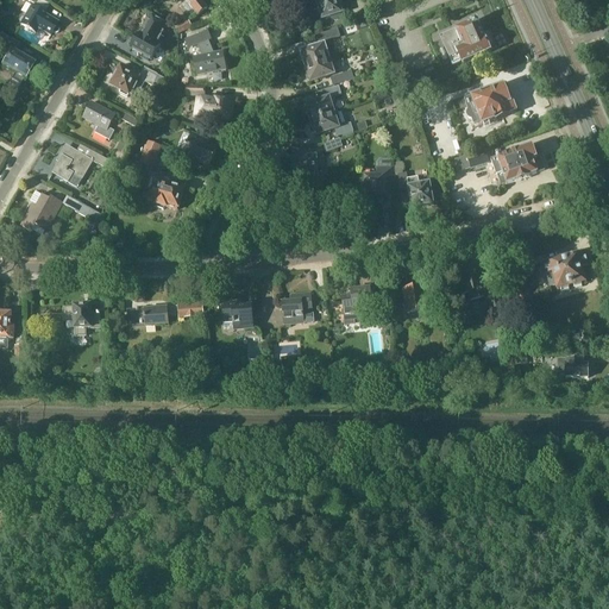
[(174,0),(175,1),(177,0),(186,0),(199,16),(208,8),(201,0),(174,0)]
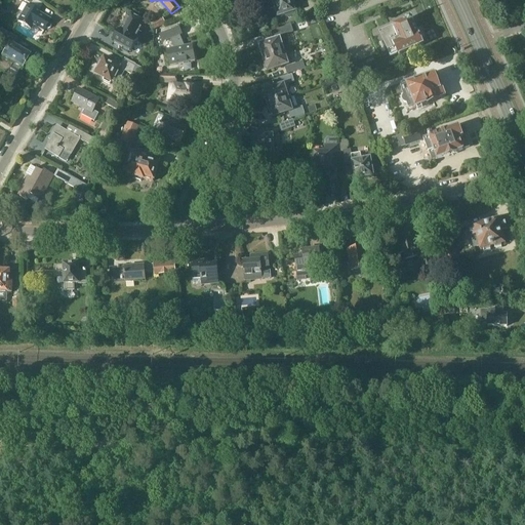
[(267,0),(269,4),(270,3),(272,9),(276,8),(279,15),(286,13),(286,15),(288,16),(290,16),(291,16),(293,14),(293,13),(292,11),(294,10),(290,0),(267,0)]
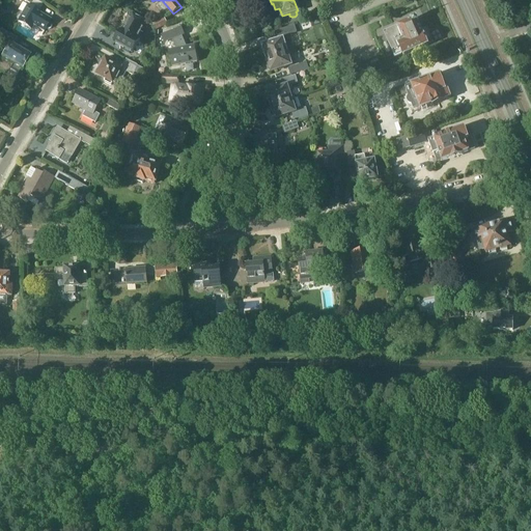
[(51,20),(47,18),(40,15),(42,14),(27,4),(22,14),(20,12),(19,14),(18,15),(17,16),(17,18),(17,20),(18,20),(18,22),(31,30),(34,26),(44,32),(46,27),(48,28),(50,28),(51,28),(52,26),(52,25),(51,23),(50,22),(51,20)]
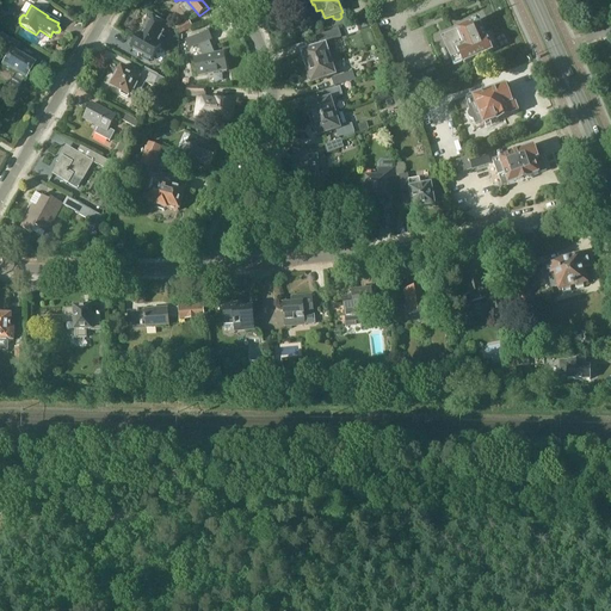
[(171,35),(174,26),(150,13),(149,16),(152,17),(141,36),(139,35),(131,48),(144,55),(142,59),(149,62),(152,59),(153,60),(162,44),(160,43),(166,32),(171,35)]
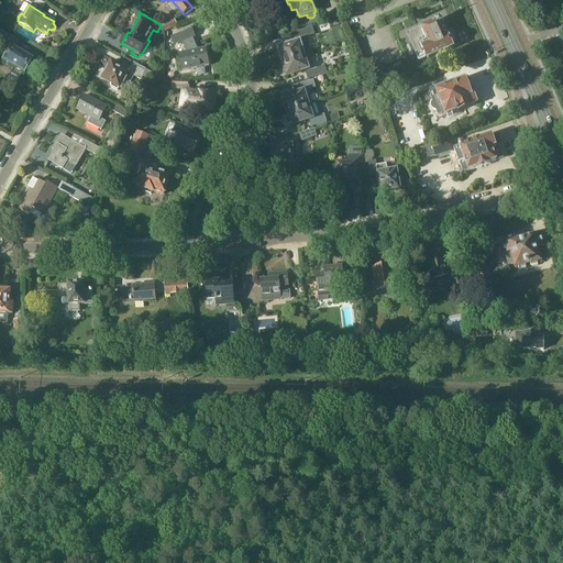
[(163,25),(166,32),(178,26),(175,20),(163,25)]
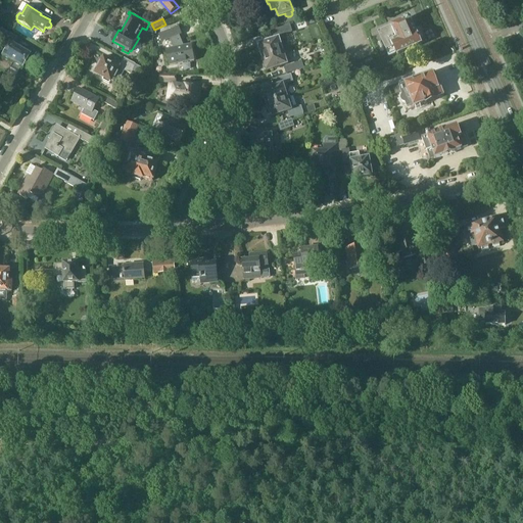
[(410,18),(397,25),(392,27),(387,30),(378,33),(386,52),(387,52),(389,56),(391,55),(391,57),(397,54),(397,55),(421,44),(427,41),(423,32),(421,27),(415,30),(410,18)]
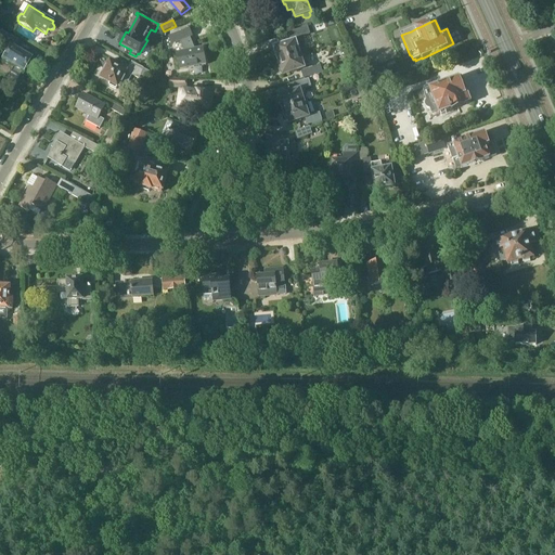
[(292,39),(310,33),(308,26),(289,33),(292,39)]
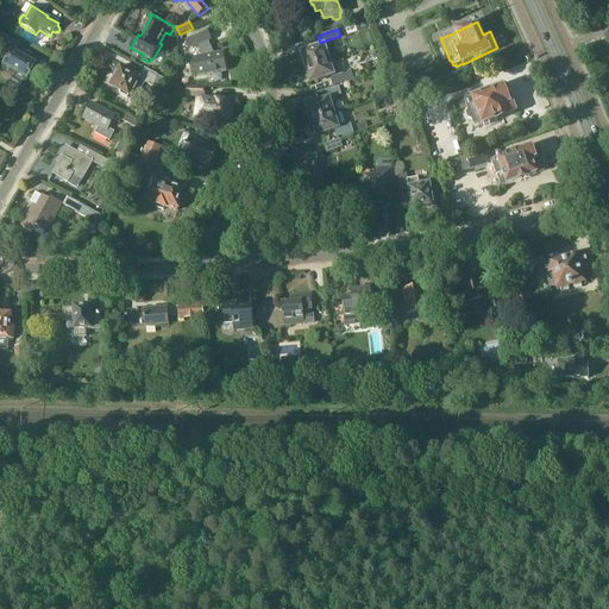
[(199,76),(226,70),(223,52),(214,54),(209,41),(212,39),(208,32),(186,42),(189,49),(199,45),(202,56),(195,57),(199,76)]
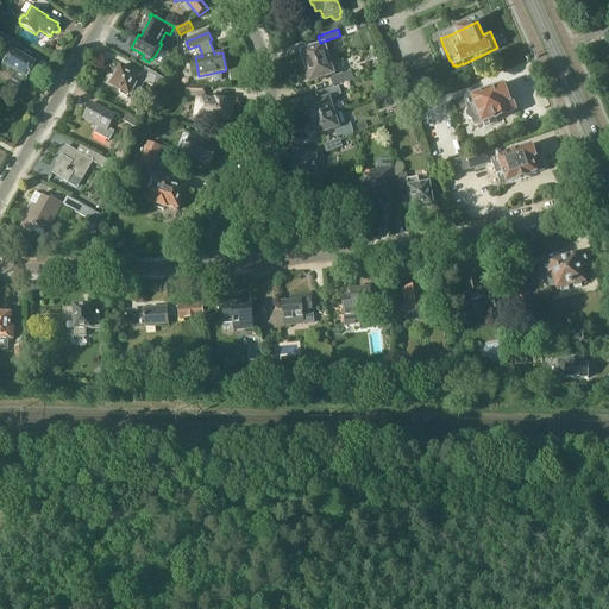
[(25,80),(33,64),(30,62),(31,58),(23,54),(22,57),(16,54),(20,44),(10,38),(2,49),(10,52),(2,67),(14,74),(12,80),(20,85),(24,80),(25,80)]
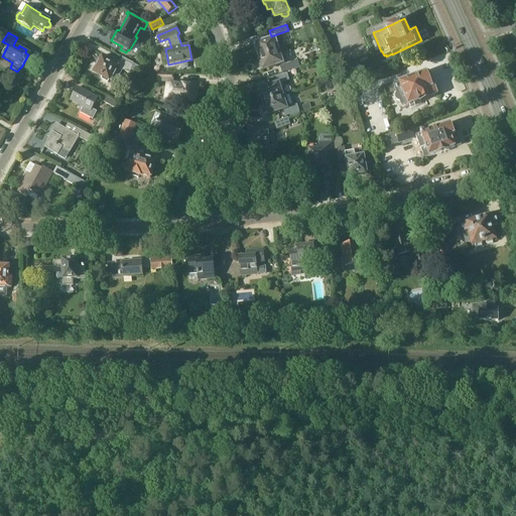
[(259,56),(282,49),(278,36),(255,43),(256,45),(255,45),(254,47),(255,50),(257,51),(258,51),(259,56)]
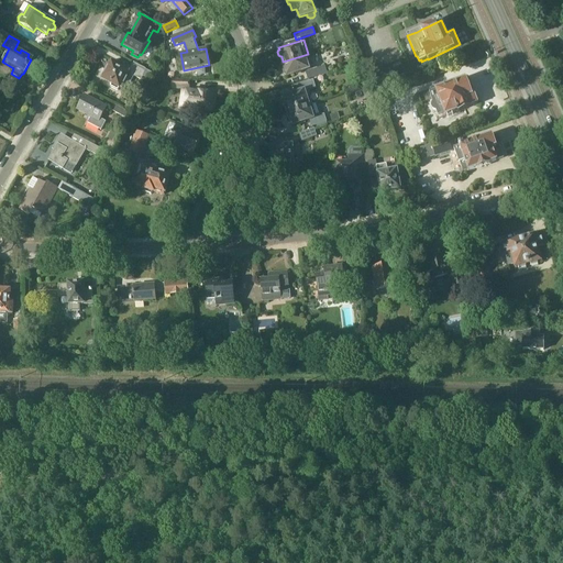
[(308,54),(283,62),(285,67),(284,68),(283,69),(284,74),(286,75),(287,74),(288,76),(312,68),(308,54)]
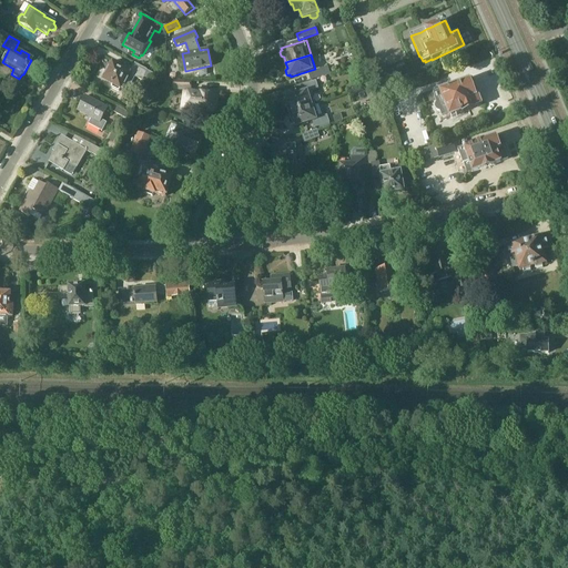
[(131,72),(112,63),(104,79),(113,83),(112,87),(119,91),(121,88),(122,88),(127,80),(131,83),(135,75),(143,80),(146,71),(148,71),(149,70),(139,64),(135,63),(131,72)]
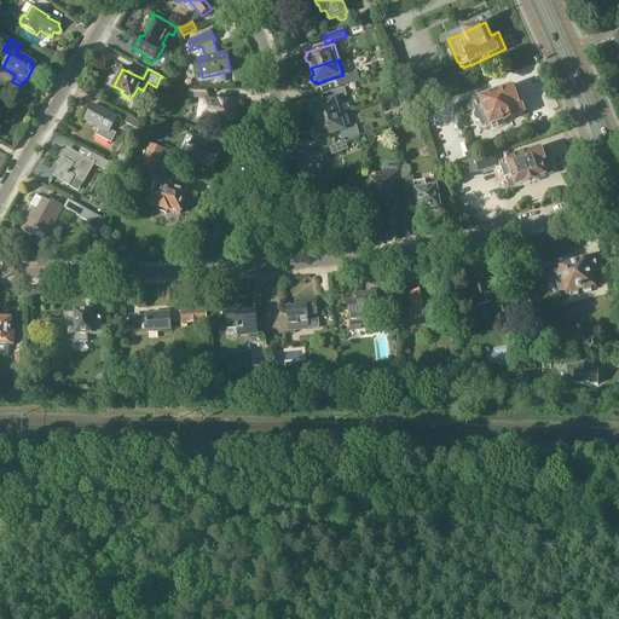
[(340,87),(360,80),(358,73),(337,80),(340,87)]
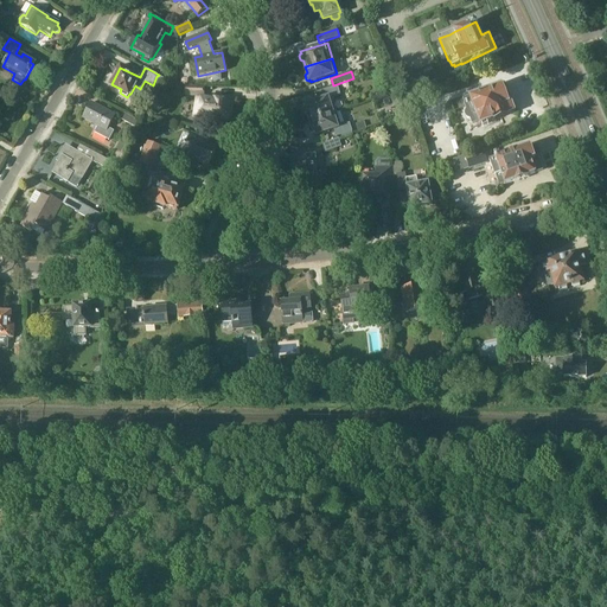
[(311,120),(337,112),(332,96),(340,94),(338,85),(323,91),(325,98),(305,104),(306,107),(305,107),(304,109),(305,113),(307,114),(308,114),(311,120)]
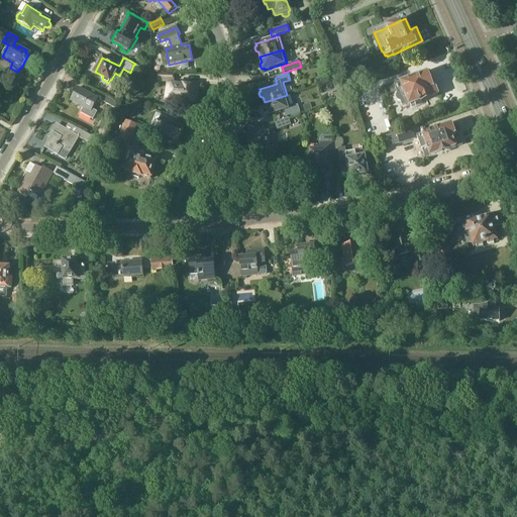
[(433,98),(439,96),(436,87),(434,88),(428,73),(396,86),(398,91),(399,95),(398,98),(399,102),(402,103),(404,107),(410,105),(410,107),(421,103),(421,104),(423,103),(423,102),(433,98)]
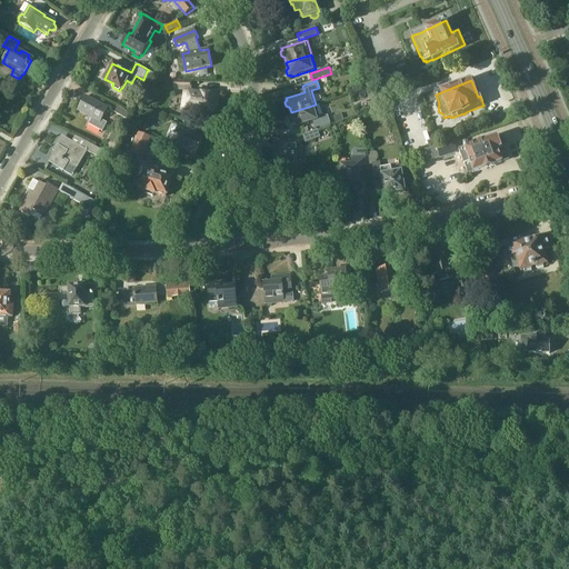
[(216,111),(218,95),(206,93),(206,95),(195,92),(195,93),(191,93),(190,99),(186,98),(183,108),(189,109),(189,111),(203,113),(212,115),(213,115),(215,113),(216,112),(216,111)]
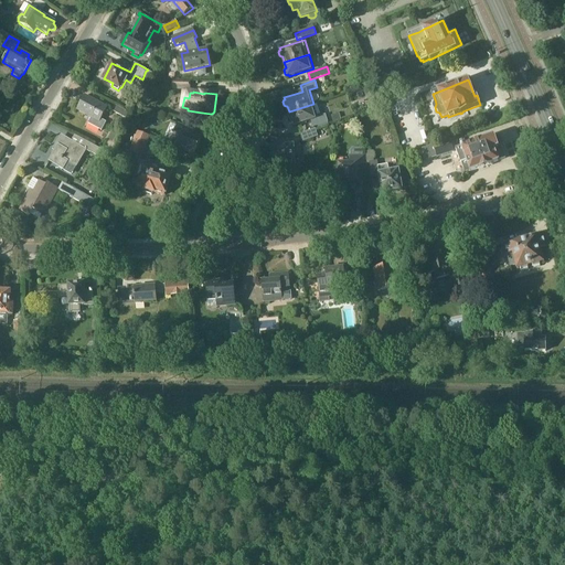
[(102,118),(107,107),(85,95),(78,109),(92,117),(88,124),(103,130),(107,121),(102,118)]
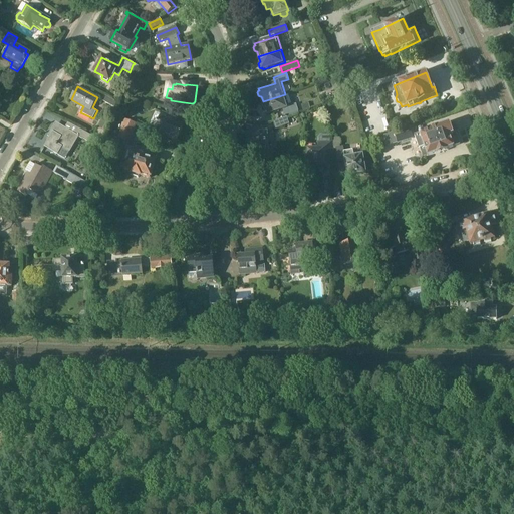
[(115,94),(112,99),(118,102),(121,97),(115,94)]
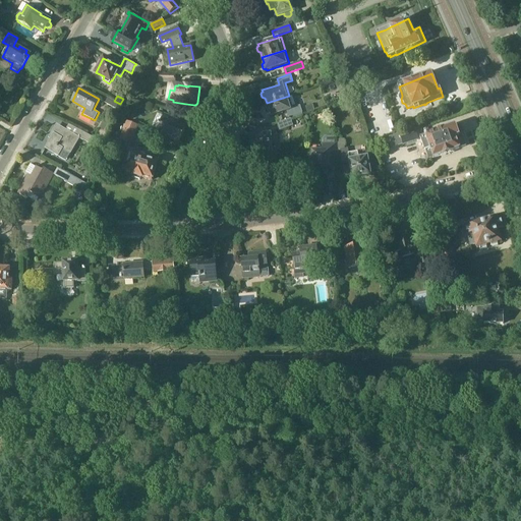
[(289,96),(267,103),(268,108),(267,109),(266,111),(267,114),(269,115),(270,114),(271,116),(287,111),(289,117),(303,113),(300,106),(293,108),(289,96)]
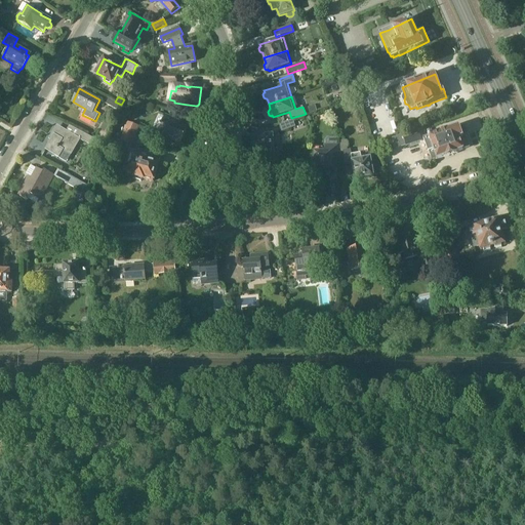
[(115,102),(109,98),(106,105),(118,111),(121,105),(115,102)]
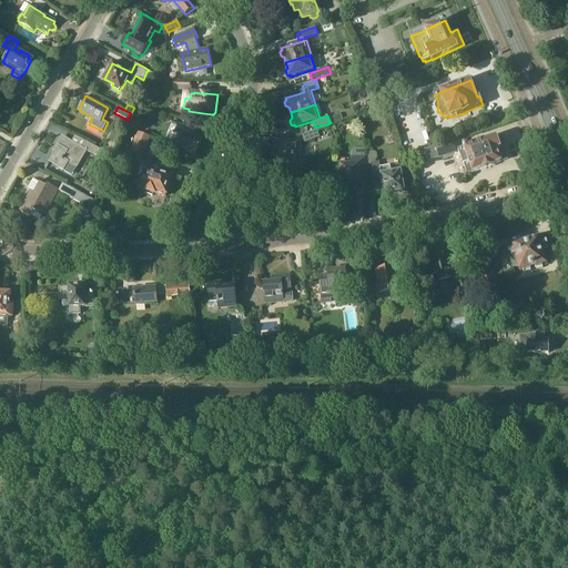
[(195,155),(203,138),(190,132),(190,131),(179,127),(179,128),(175,125),(172,127),(171,130),(172,133),(175,134),(171,144),(195,155)]
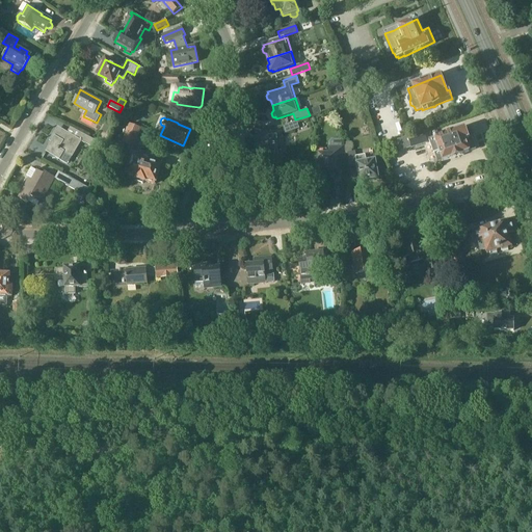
[(286,133),(300,128),(297,122),(284,126),(286,133)]
